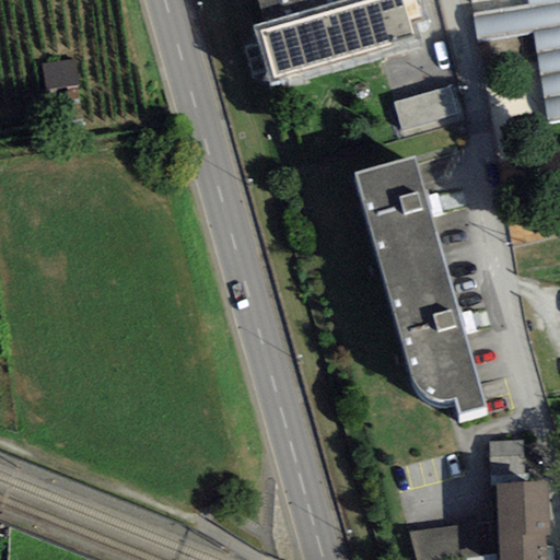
[(257,0),(264,22),(254,24),(270,84),(422,42),(421,37),(418,26),(427,24),(419,0),(257,0)]
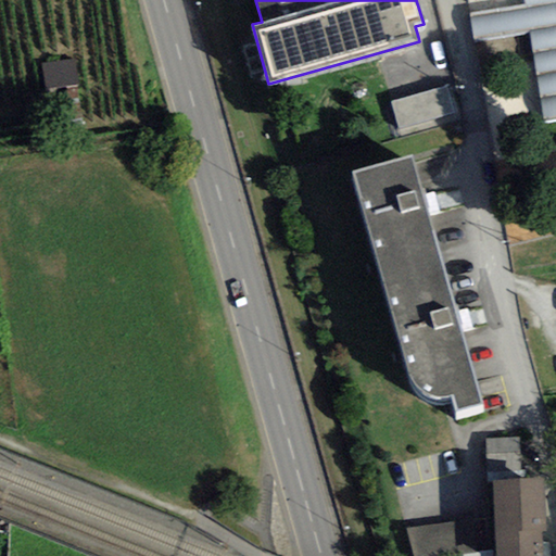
[(555,0),(466,0),(469,13),(474,40),(529,32),(555,27),(555,0)]
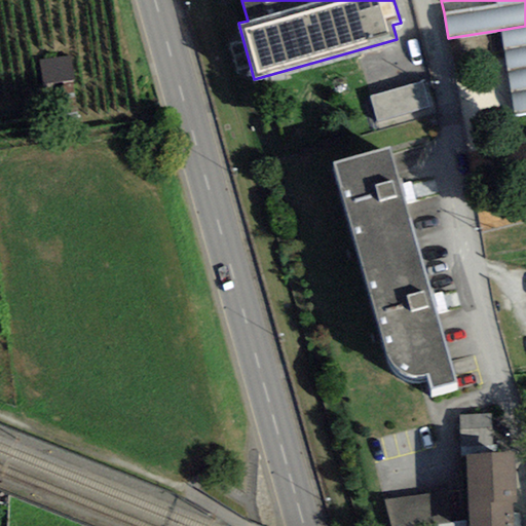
[(525,114),(525,26),(500,30),(516,117),(525,114)]
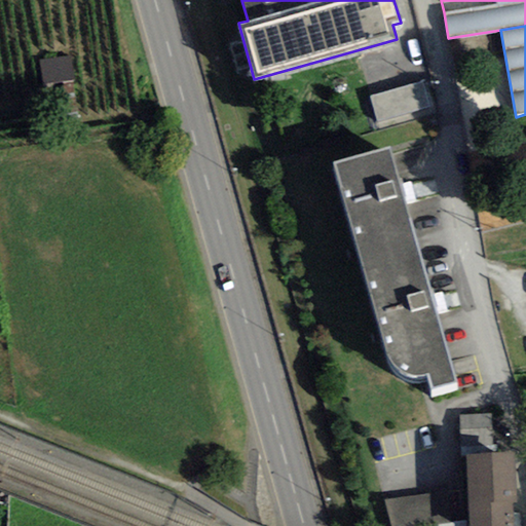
[(41,60),(44,82),(73,79),(70,57),(41,60)]
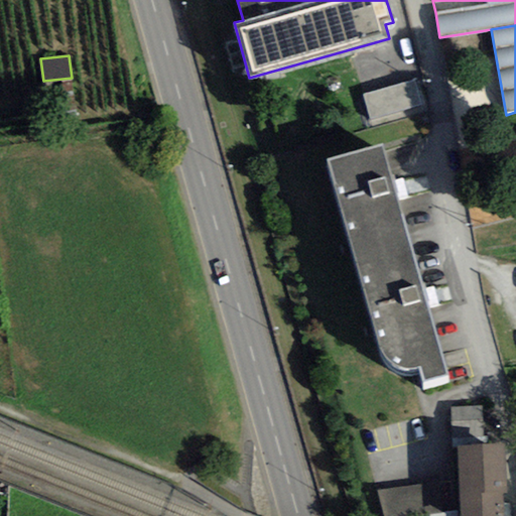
[(377,124),(429,109),(421,81),(369,97),(377,124)]
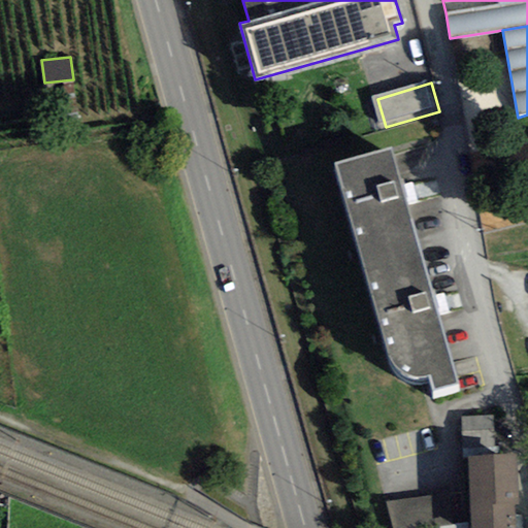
[(391,149),(334,163),(362,263),(419,246),(391,149)]
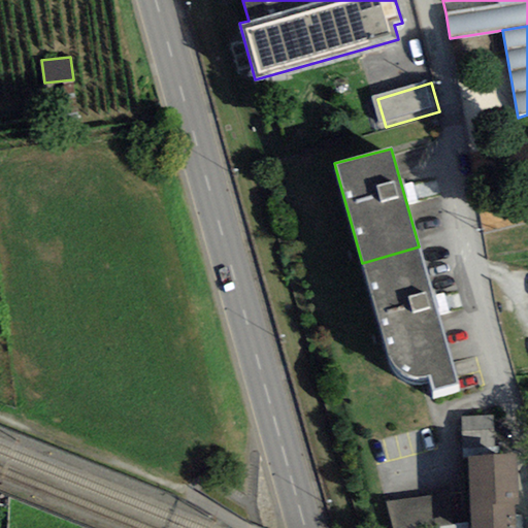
[(433,393),(458,385),(419,246),(362,263),(389,357),(392,363),(395,367),(399,372),(407,377),(414,378),(424,377),(429,377),(433,393)]
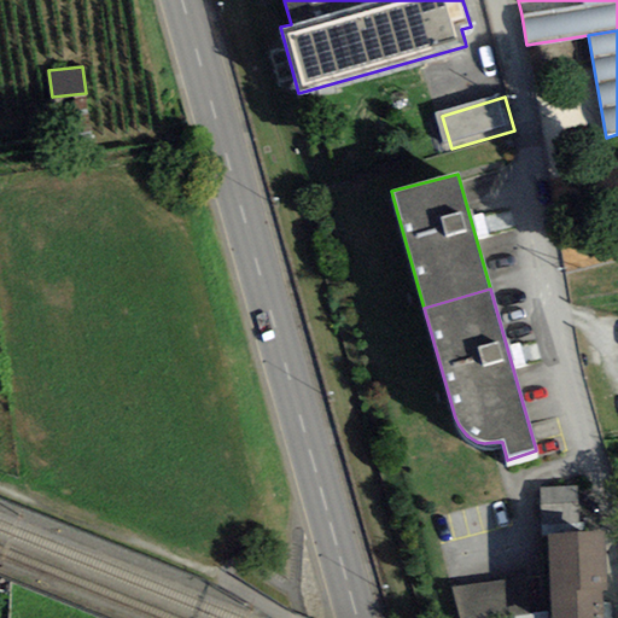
[(552,525),(579,524),(577,490),(551,493),(552,525)]
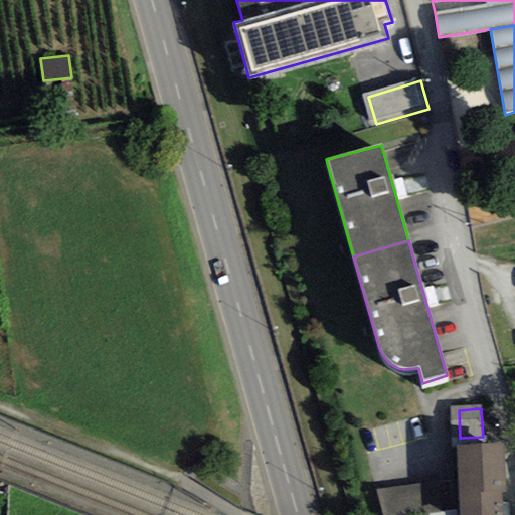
[(503,443),(456,445),(459,494),(502,492),(506,492),(503,443)]
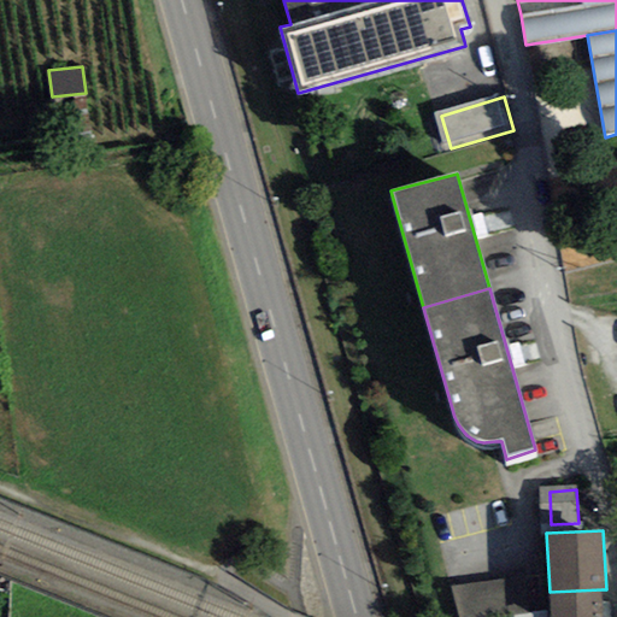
[(519,577),(451,587),(458,616),(498,616),(524,613),(519,577)]
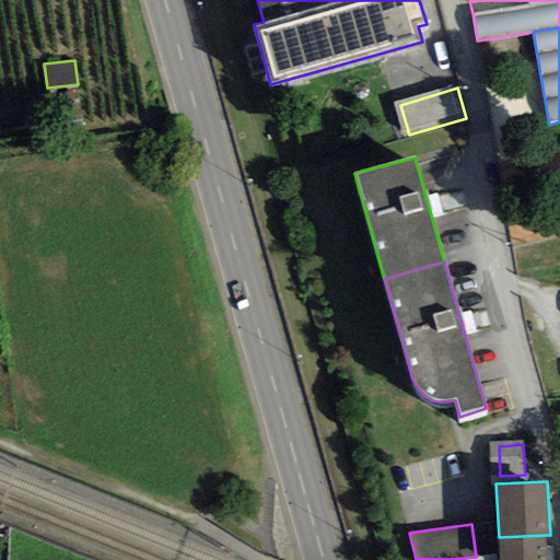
[(546,559),(546,535),(499,537),(499,559),(546,559)]
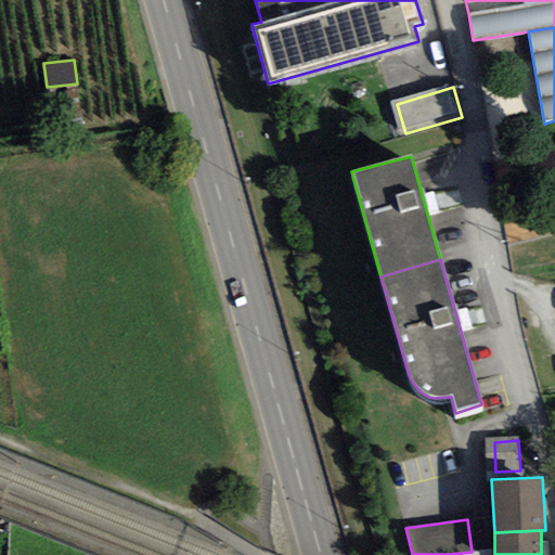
All buildings are outlined.
